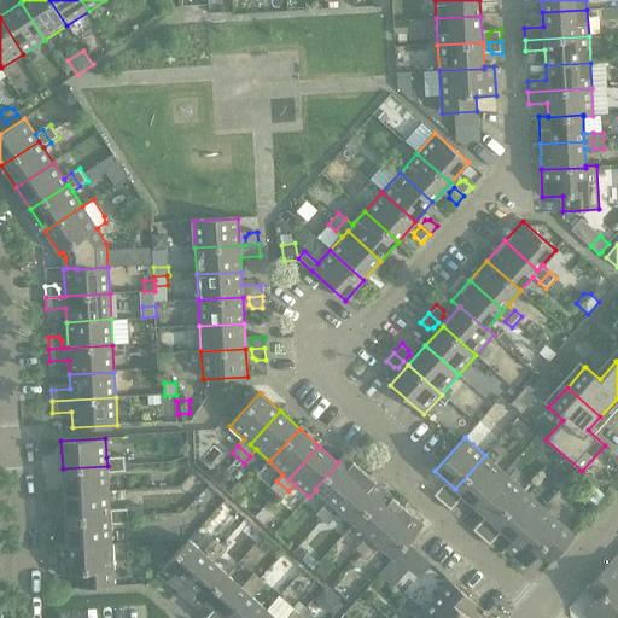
[(315,489),(316,490),(328,501),(322,507),(334,518),(340,511),(334,506),(365,472),(344,454),(337,462),(338,462),(315,489)]
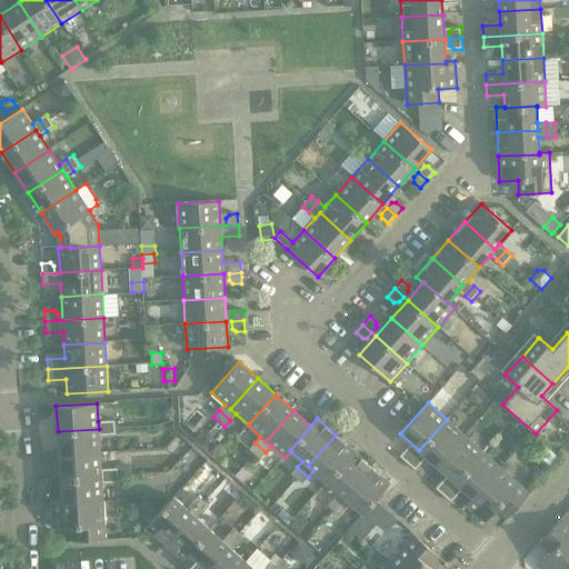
[(447,419),(419,450),(437,466),(465,436),(447,419)]
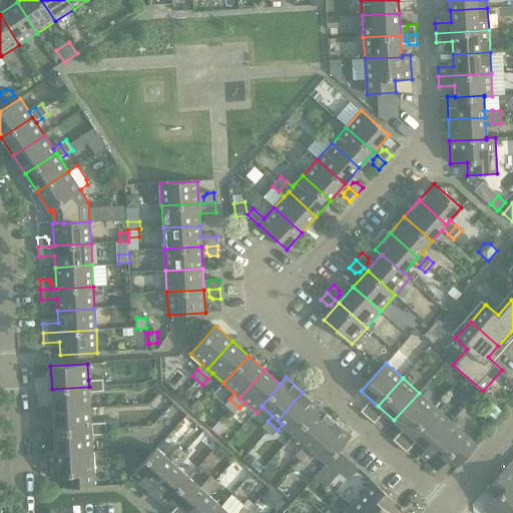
[(97,393),(104,392),(104,379),(96,380),(97,393)]
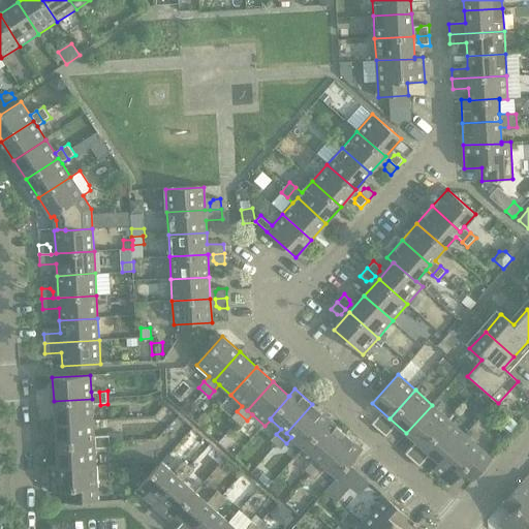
[(92,399),(54,401),(55,423),(93,421),(92,405),(100,405),(99,392),(91,392),(92,399)]
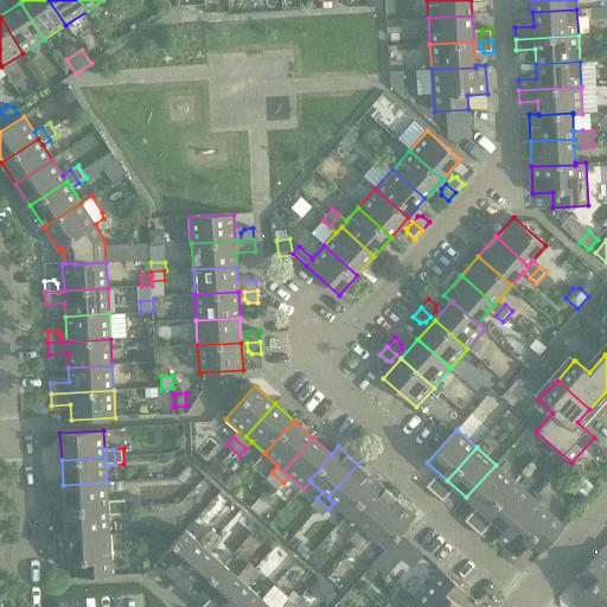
[(328,497),(334,502),(347,513),(377,481),(358,464),(328,497)]
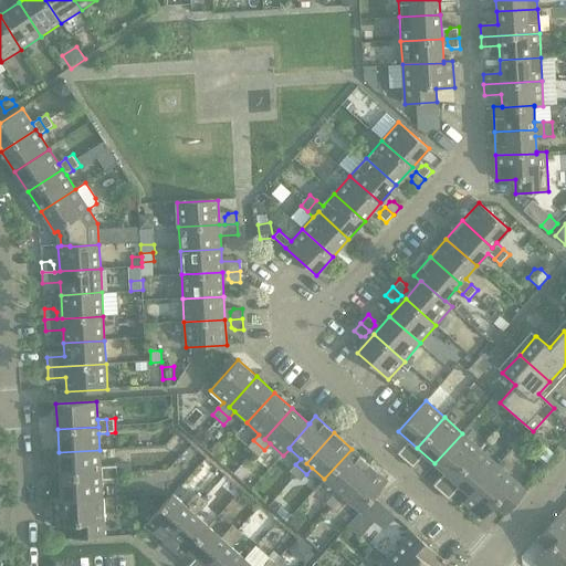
[(462,433),(435,463),(452,480),(480,449),(462,433)]
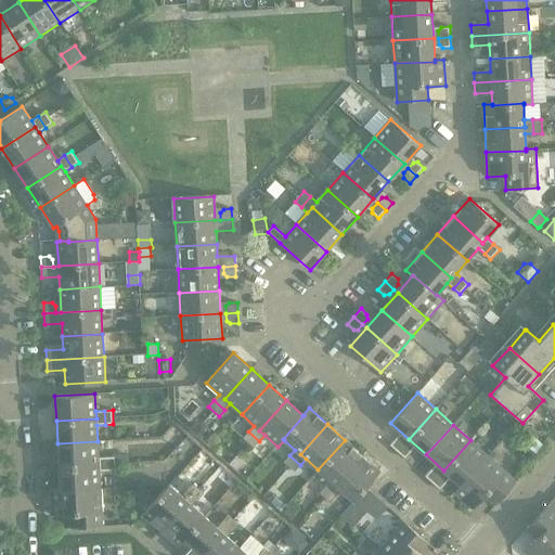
[(248,431),(243,438),(254,448),(259,441),(248,431)]
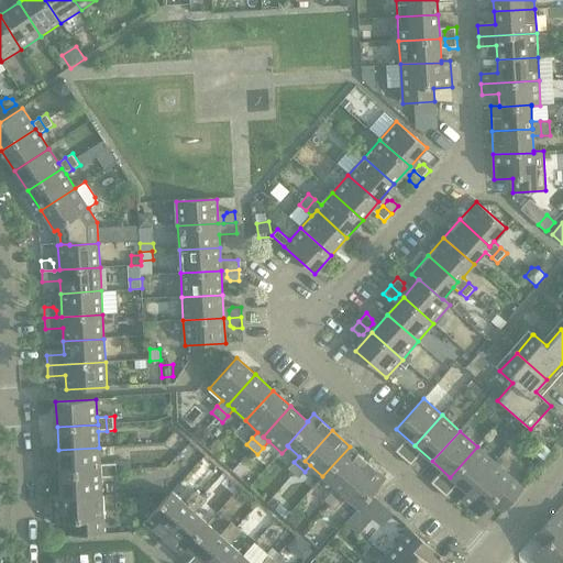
[(396,451),(404,459),(411,450),(406,444),(401,445),(396,451)]
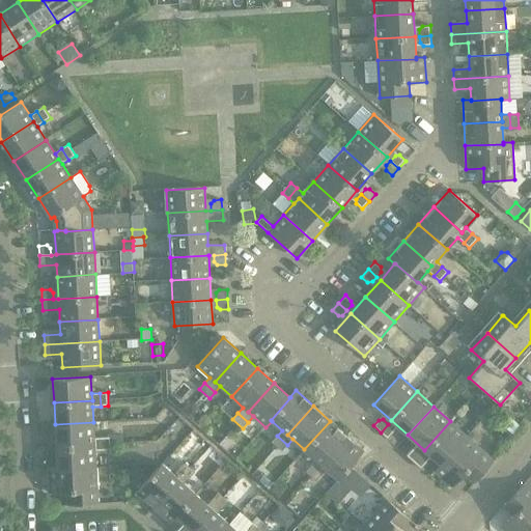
[(330,421),(304,449),(316,459),(311,466),(320,475),(326,469),(320,465),(346,436),(330,421)]
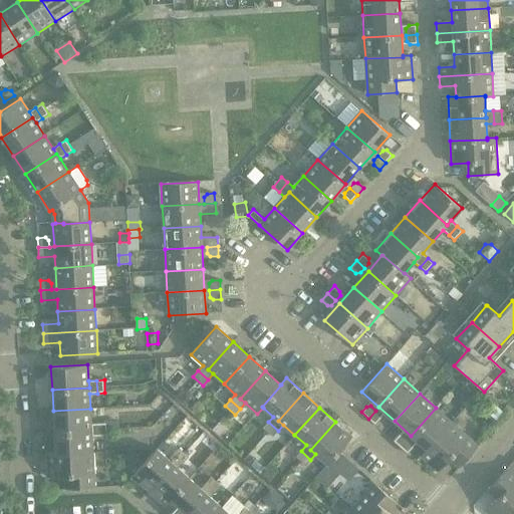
[(411,436),(427,449),(428,450),(452,423),(436,408),(411,436)]
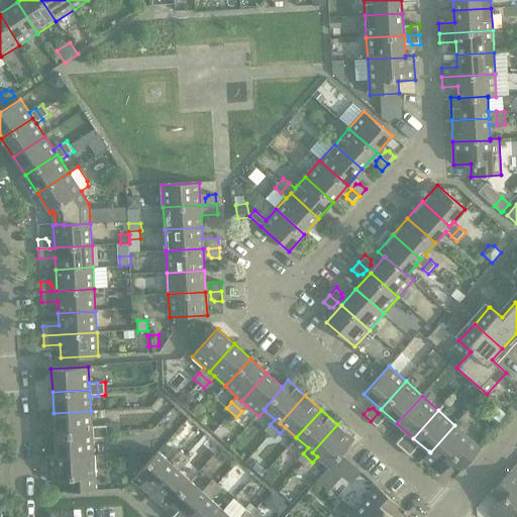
[(91,411),(54,413),(55,435),(92,433),(92,426),(91,411)]
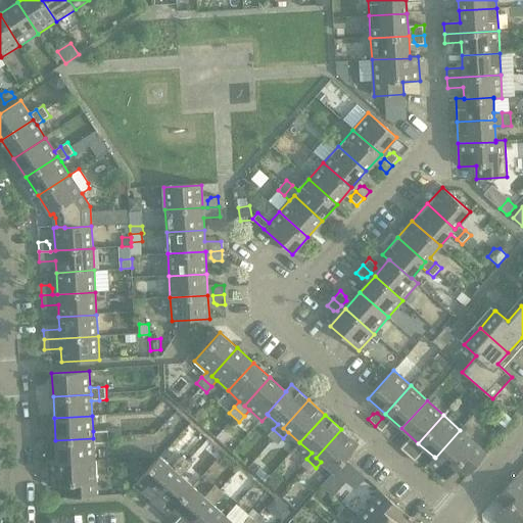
[(382,418),(375,426),(382,432),(387,426),(387,422),(382,418)]
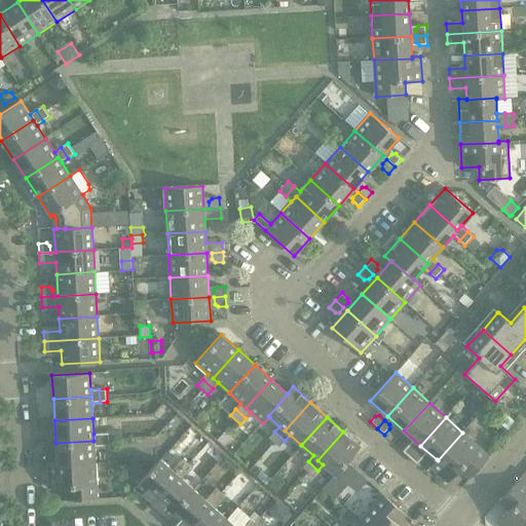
[(274,431),(269,438),(279,447),(285,441),(274,431)]
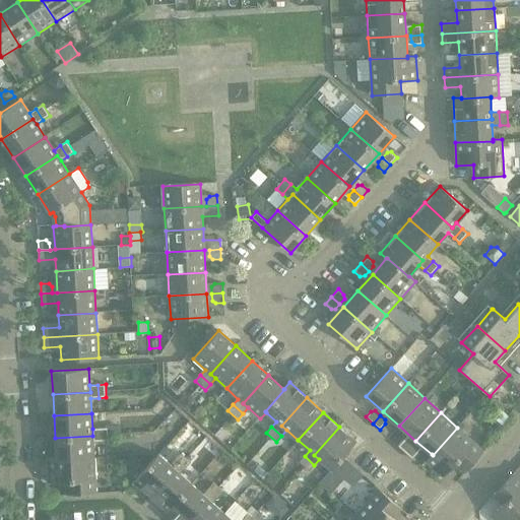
[(339,427),(314,455),(319,459),(331,470),(333,468),(343,457),(356,442),(339,427)]
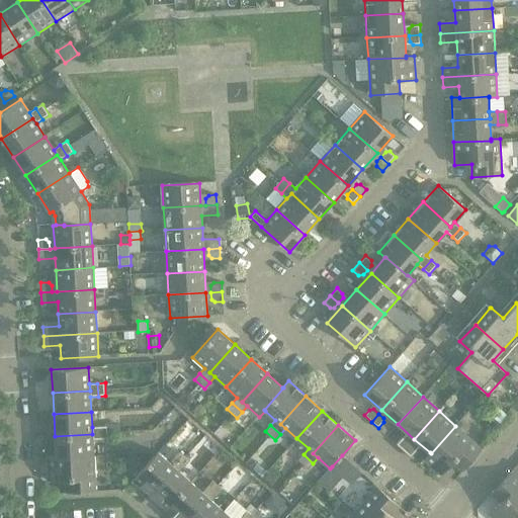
[(100,440),(108,439),(107,426),(99,427),(100,440)]
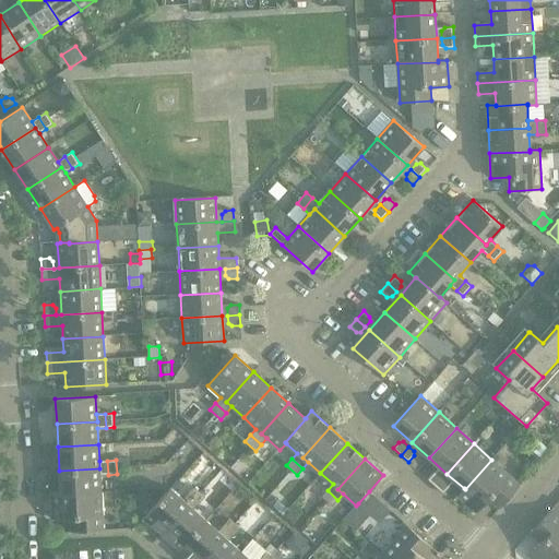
[(465,489),(464,488),(458,496),(477,513),(488,500),(499,509),(520,485),(491,460),(465,489)]
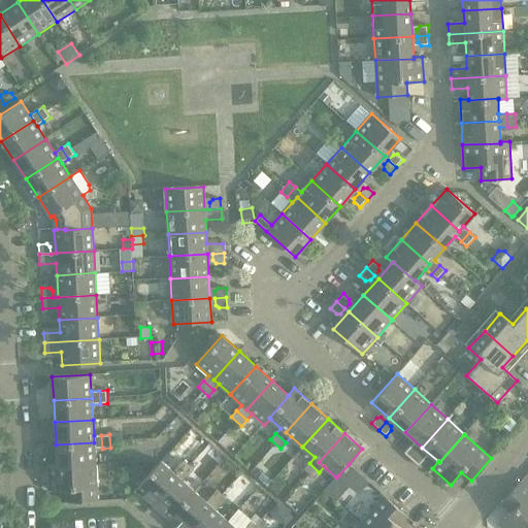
[(56,444),(57,465),(57,466),(95,464),(95,449),(102,449),(101,435),(94,435),(94,442),(56,444)]
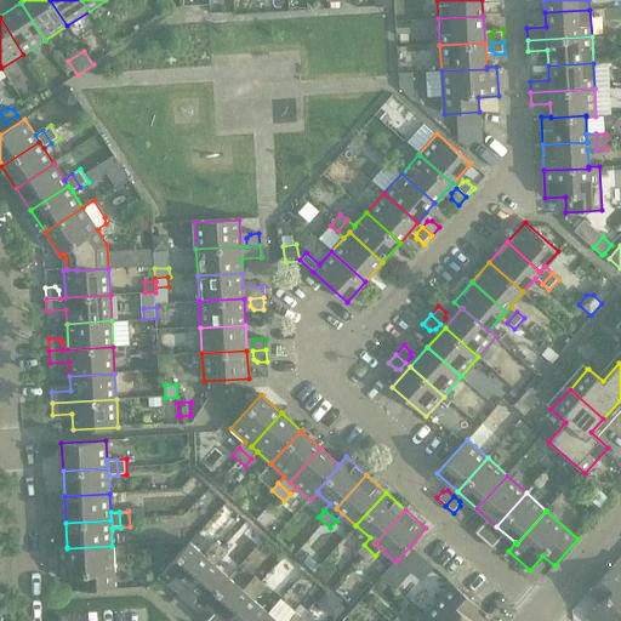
[(476,533),(484,541),(493,531),(486,525),(482,525),(476,533)]
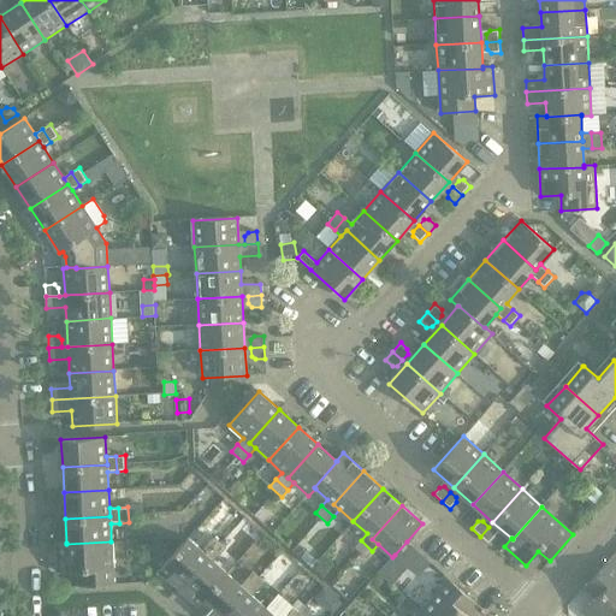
[(489,527),(480,537),(489,544),(495,537),(495,532),(489,527)]
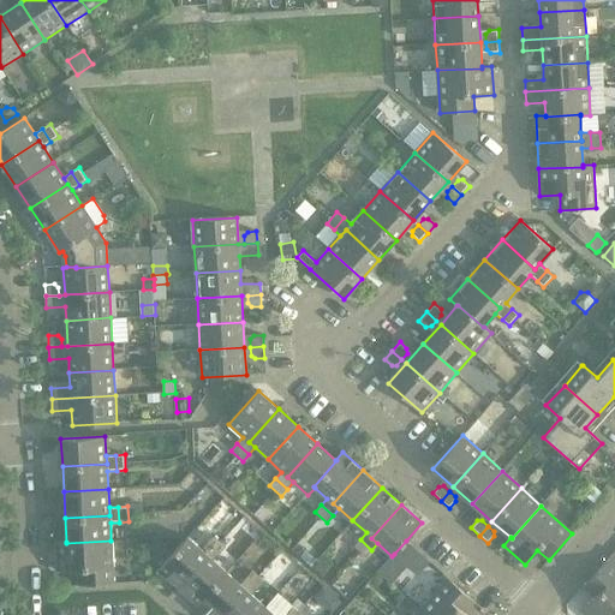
[(157,571),(178,589),(208,555),(202,550),(187,537),(157,571)]
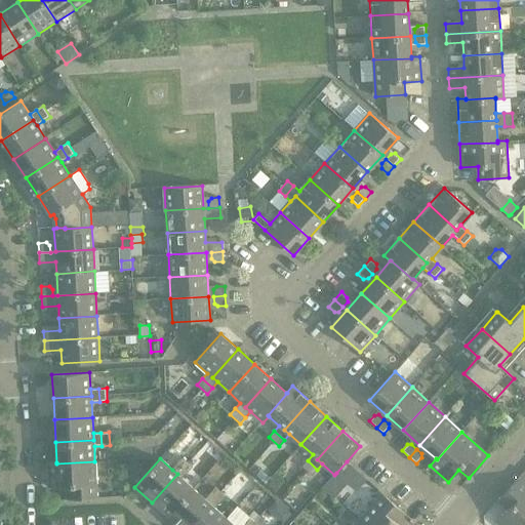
[(183,458),(177,463),(188,473),(193,467),(183,458)]
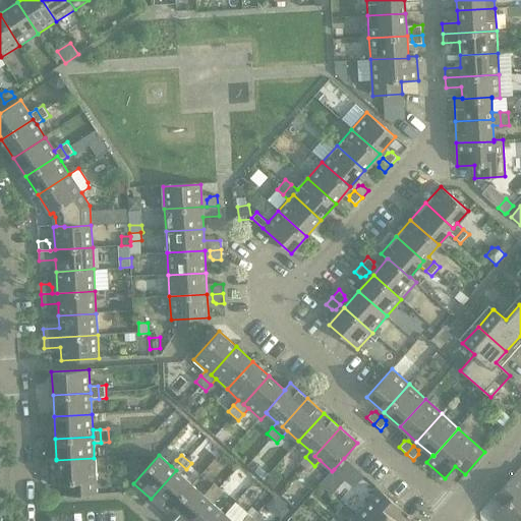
[(305,457),(300,463),(309,471),(314,466),(305,457)]
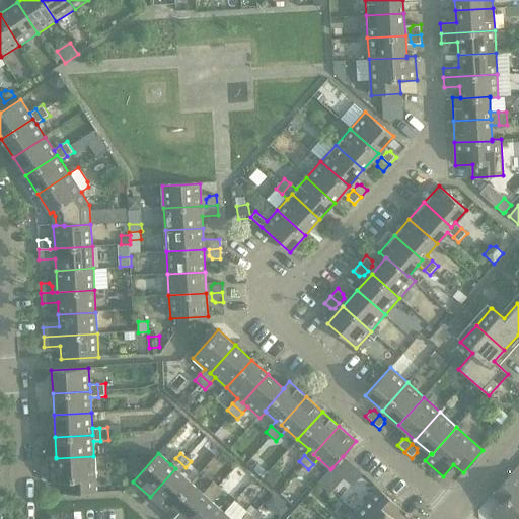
[(56,458),(56,457),(48,458),(49,483),(65,482),(66,494),(95,492),(93,456),(56,458)]
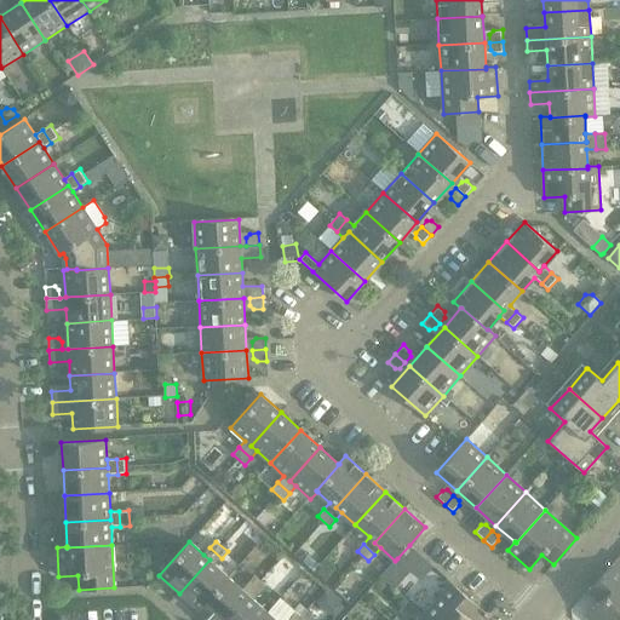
[(409,545),(397,558),(420,580),(432,566),(409,545)]
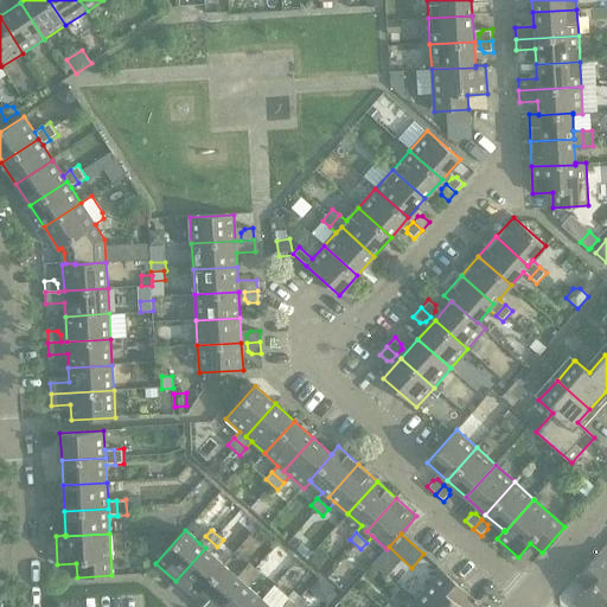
[(205,548),(176,581),(195,598),(224,566),(211,553),(217,547),(205,536),(199,543),(205,548)]
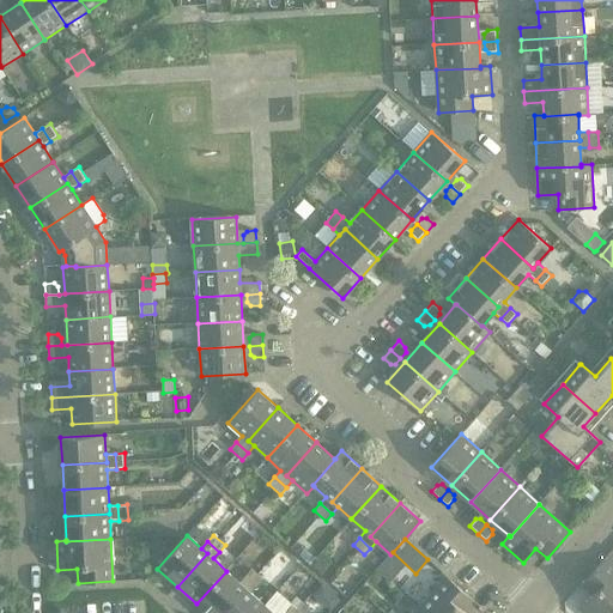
[(299,556),(299,557),(310,566),(310,565),(316,559),(305,550),(299,556)]
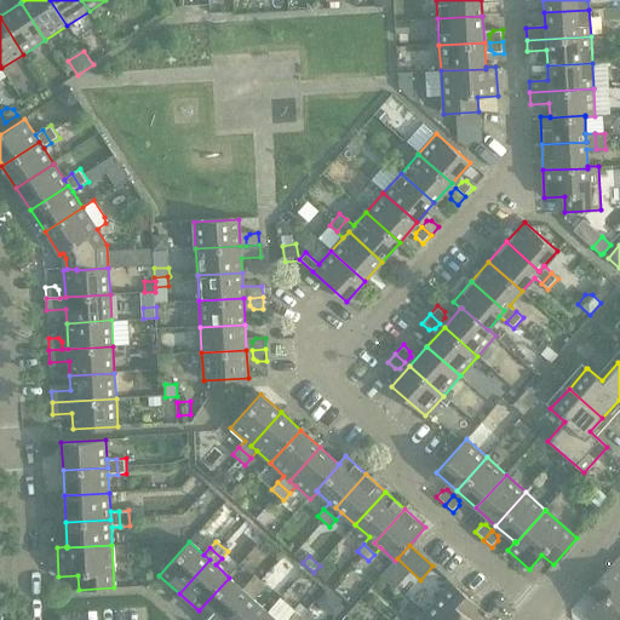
[(586,616),(590,619),(619,619),(619,556),(589,591),(600,602),(586,616)]
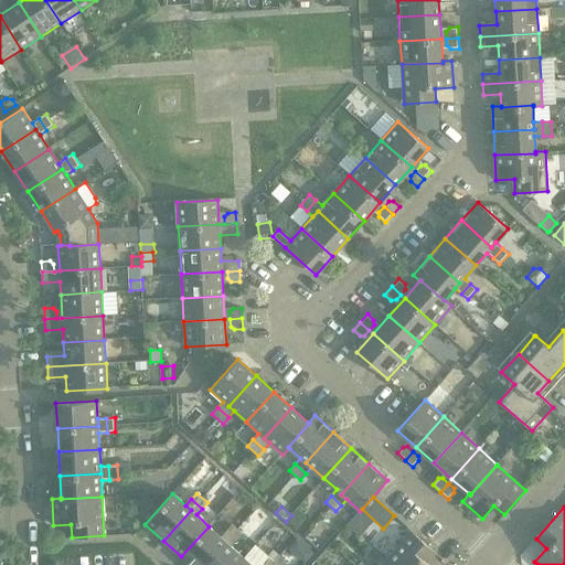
[(388,530),(402,542),(385,560),(391,564),(428,564),(426,563),(436,553),(397,519),(388,530)]
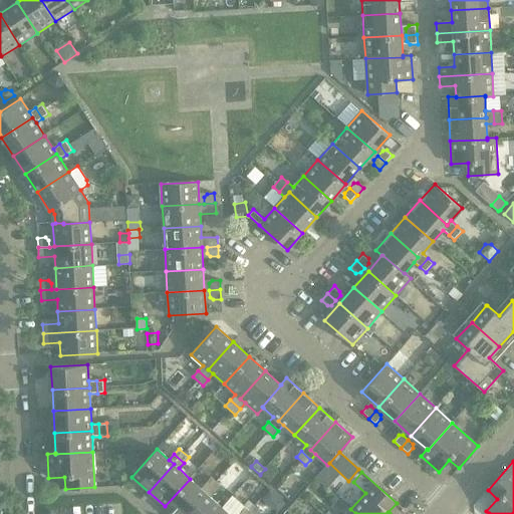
[(216,492),(221,486),(212,477),(206,483),(216,492)]
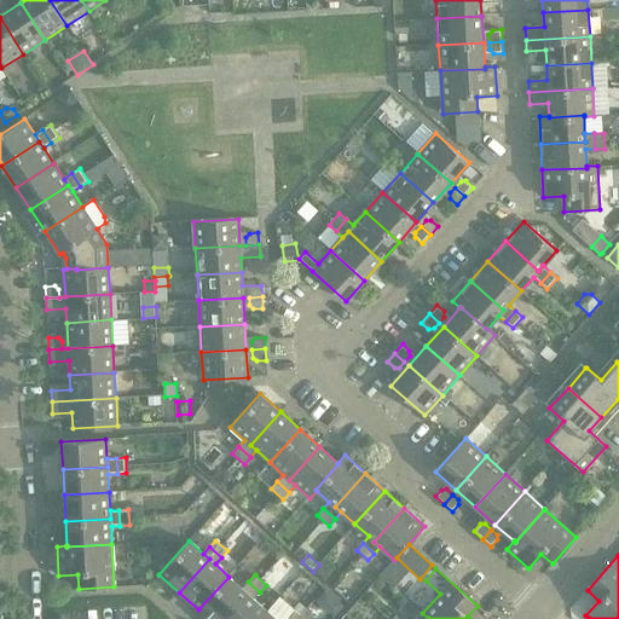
[(229,577),(198,609),(208,618),(225,618),(248,594),(242,589),(229,577)]
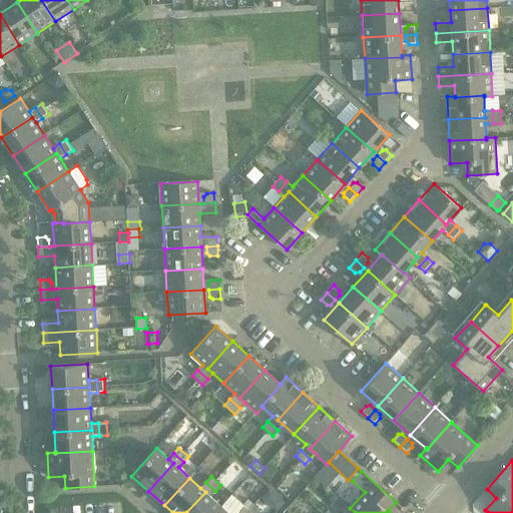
[(205,492),(186,512),(215,512),(221,506),(210,496),(215,491),(205,482),(200,488),(205,492)]
